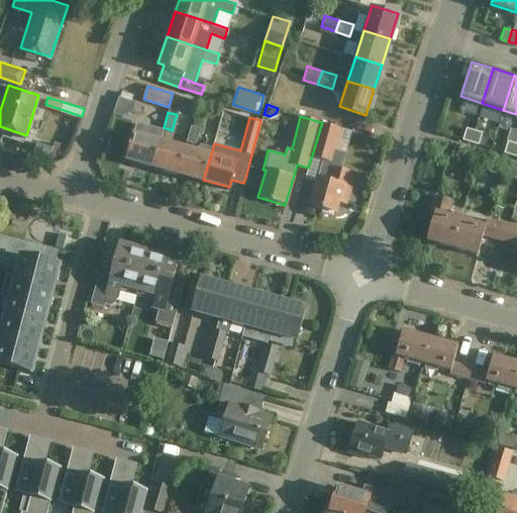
[(137,121),(134,131),(127,159),(153,166),(161,138),(164,129),(137,121)]
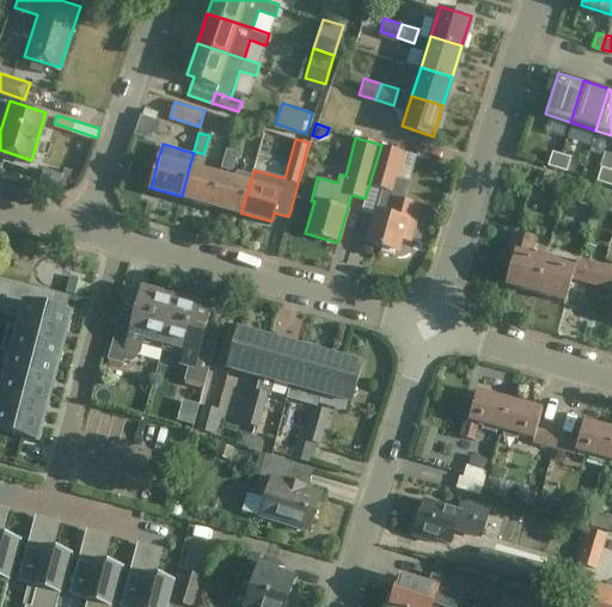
[(381,145),(369,184),(383,188),(366,243),(396,251),(401,238),(409,241),(420,206),(403,201),(409,179),(398,176),(405,152),(381,145)]
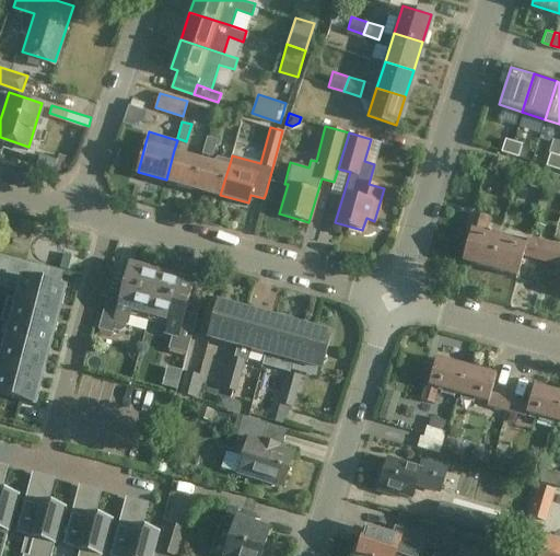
[(209,136),(203,152),(212,154),(217,138),(209,136)]
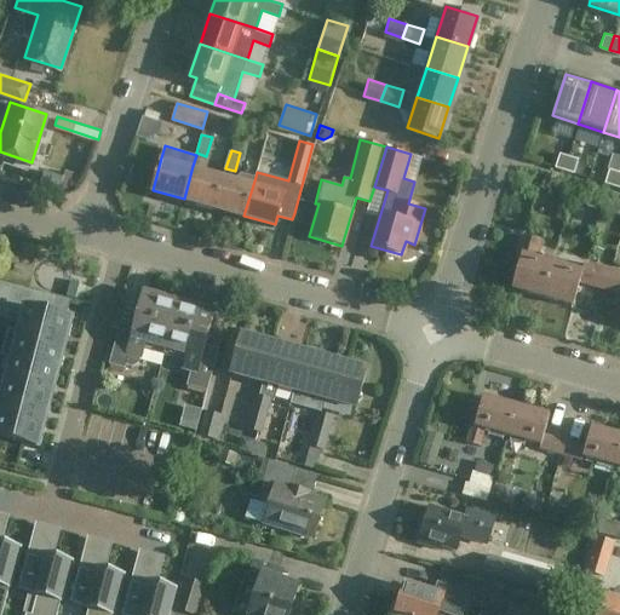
[(569,154),(560,151),(555,166),(564,168),(569,154)]
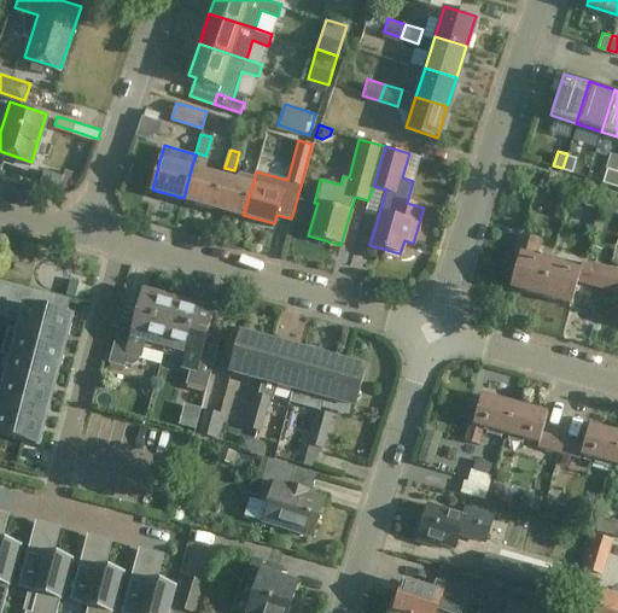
[(576,157),(567,153),(563,168),(572,171),(576,157)]
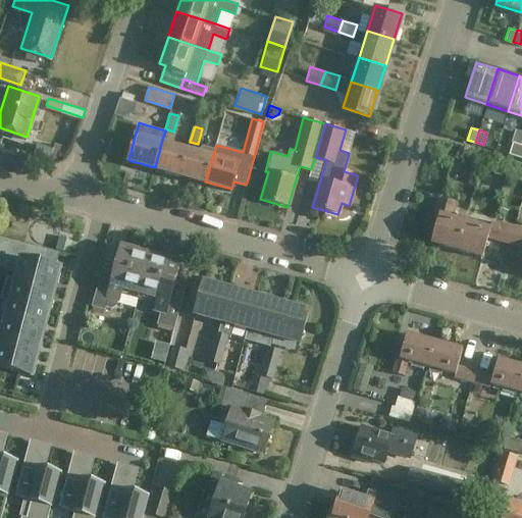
[(189,147),(162,140),(155,167),(180,174),(189,147)]
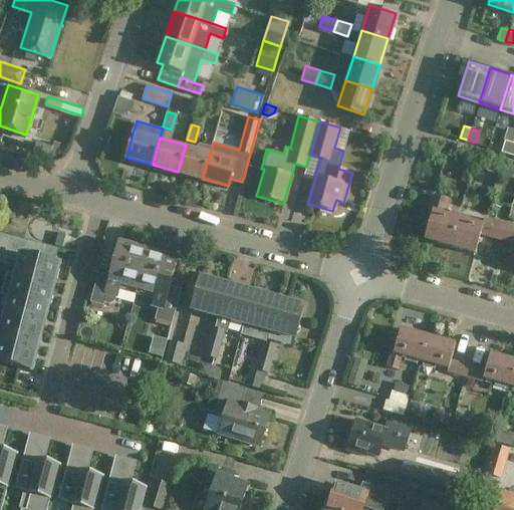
[(513,142),(505,139),(501,151),(509,153),(513,142)]
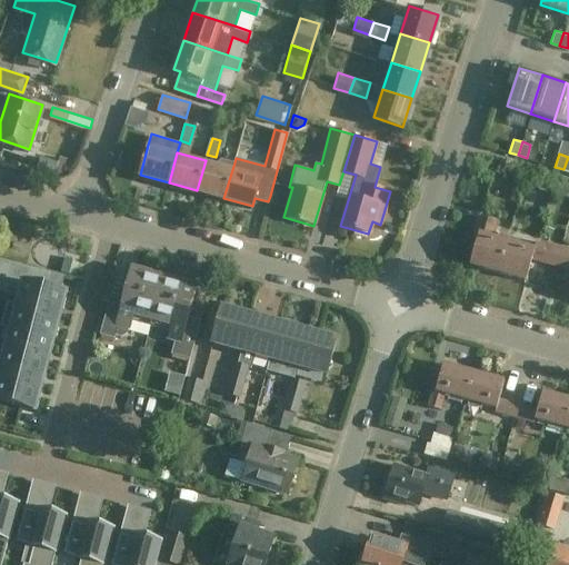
[(60,155),(59,160),(41,155),(37,168),(61,176),(67,157),(60,155)]
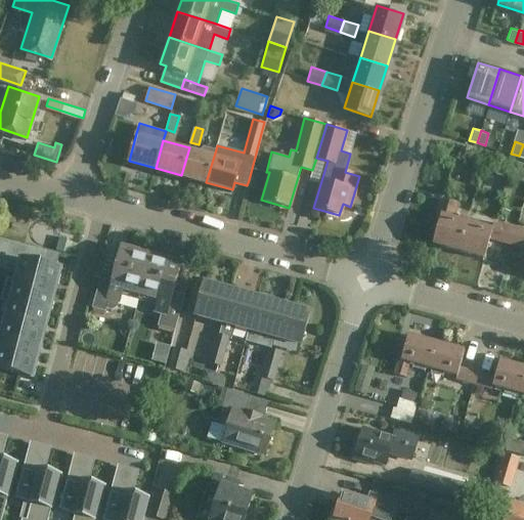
[(199,150),(189,147),(181,175),(206,182),(216,149),(204,145),(199,150)]
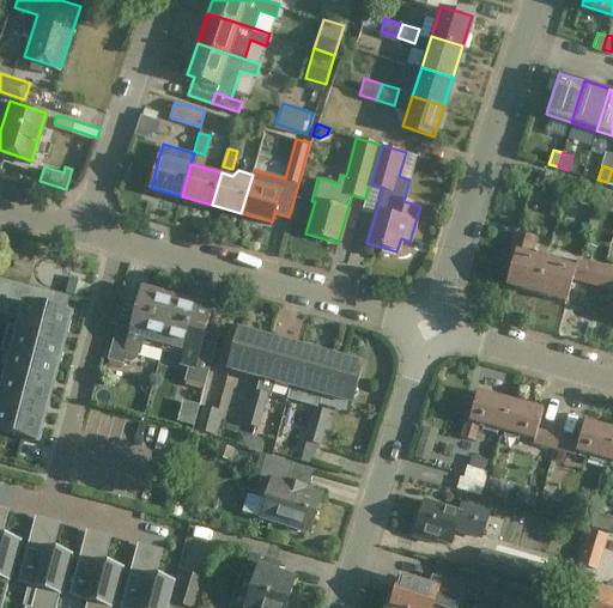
[(612,195),(598,192),(594,205),(612,210),(612,195)]
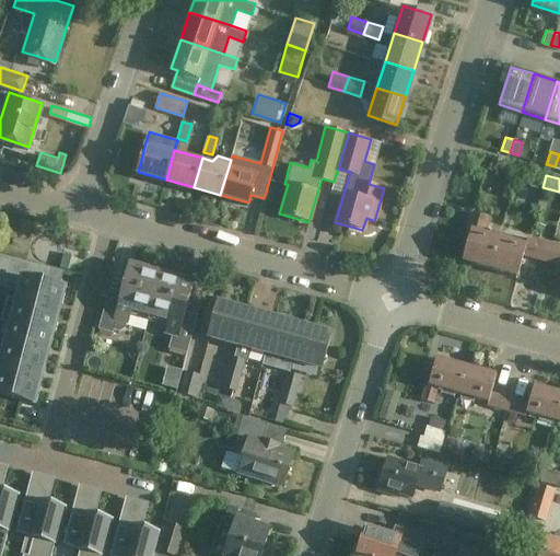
[(549,196),(541,194),(538,206),(546,208),(549,196)]
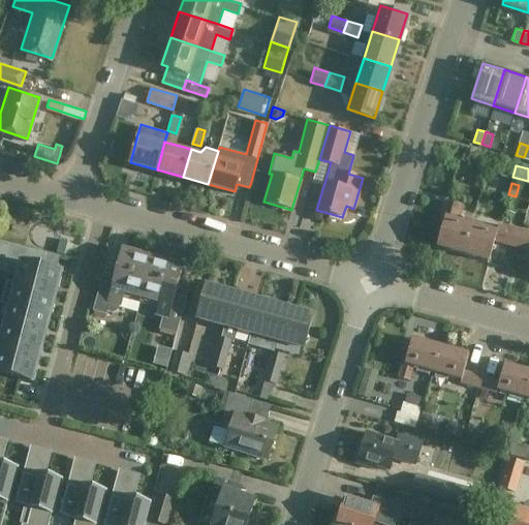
[(463,251),(471,222),(474,213),(460,209),(462,204),(445,198),(441,214),(445,215),(437,244),(463,251)]
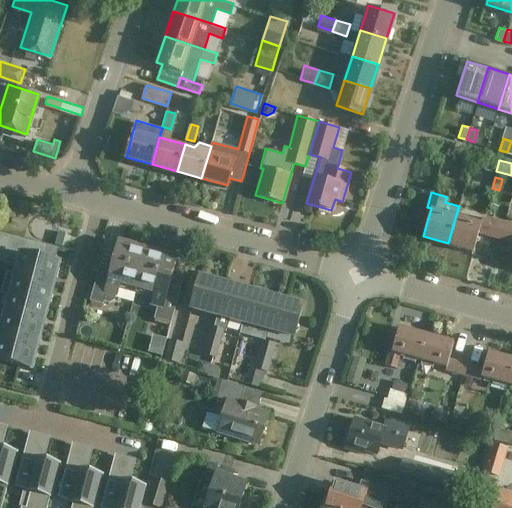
[(459,216),(456,215),(448,243),(473,250),(479,231),(496,236),(501,220),(482,215),(480,222),(468,218),(469,216),(460,213),(459,216)]
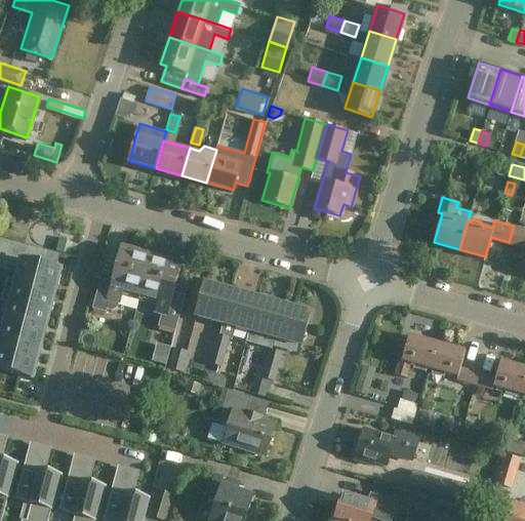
[(524,229),(520,228),(515,244),(524,246),(524,229)]
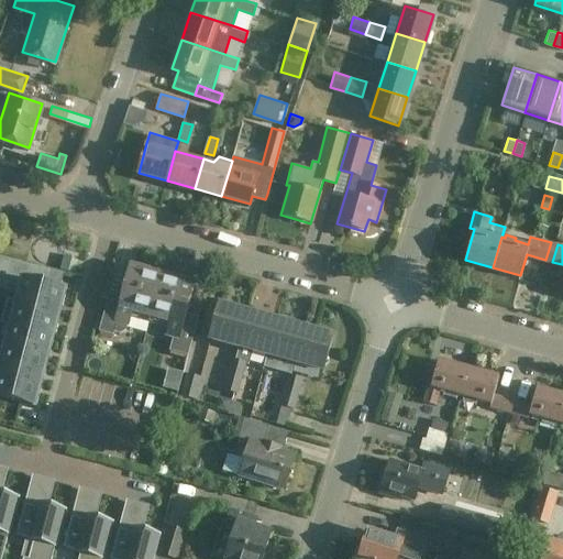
[(64,251),(59,266),(67,269),(72,253),(64,251)]
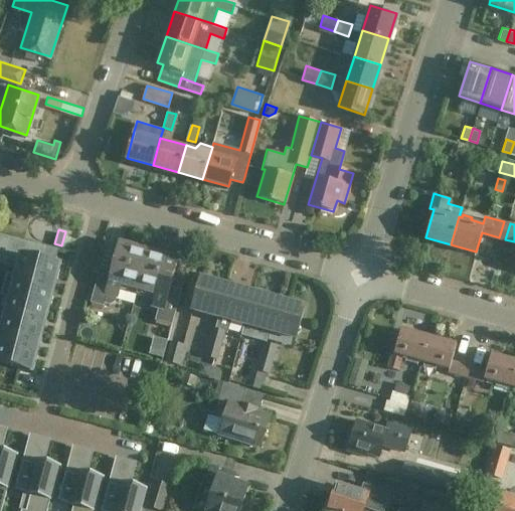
[(138,288),(149,248),(120,240),(117,250),(102,245),(94,272),(99,274),(91,300),(104,304),(105,302),(115,305),(121,283),(138,288)]
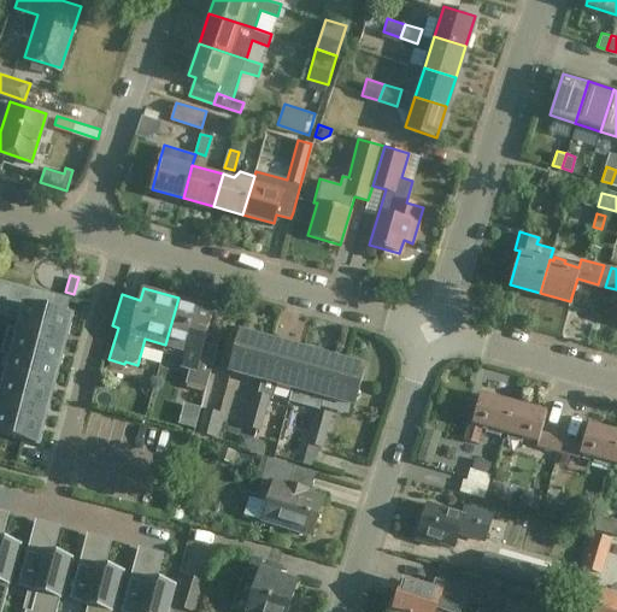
[(178,298),(165,345),(186,349),(182,364),(191,366),(186,381),(206,387),(216,349),(203,345),(213,307),(178,298)]
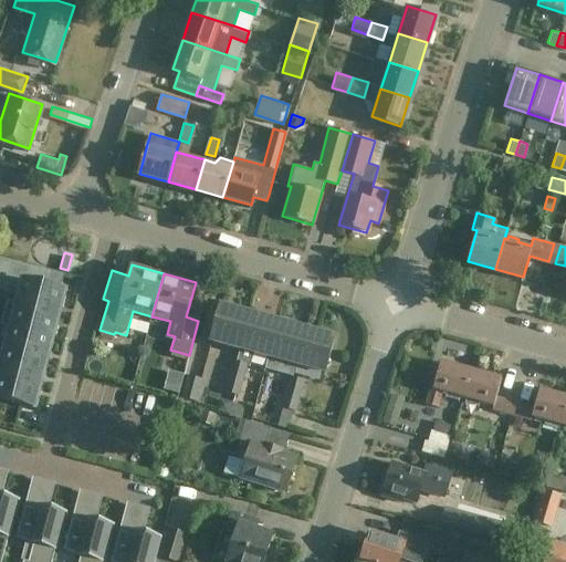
[(61,302),(64,288),(23,278),(18,300),(55,311),(58,302),(61,302)]
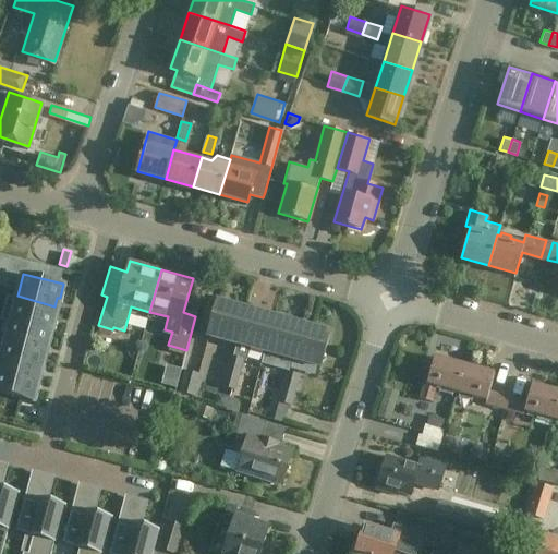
[(52,316),(55,306),(17,296),(7,293),(0,317),(11,321),(51,332),(55,316),(52,316)]
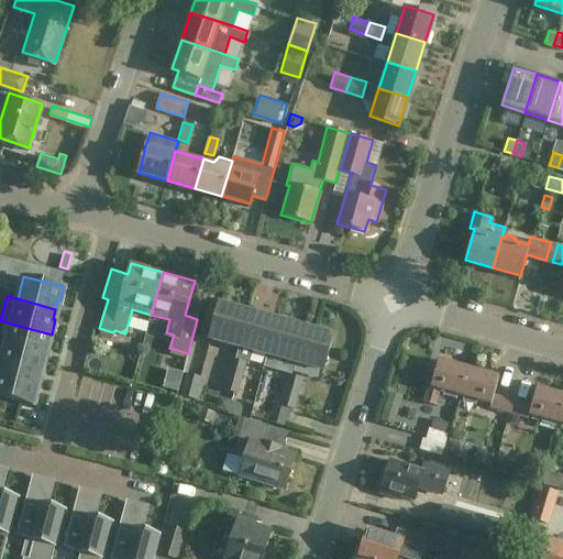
[(239,343),(247,310),(220,303),(211,336),(239,343)]
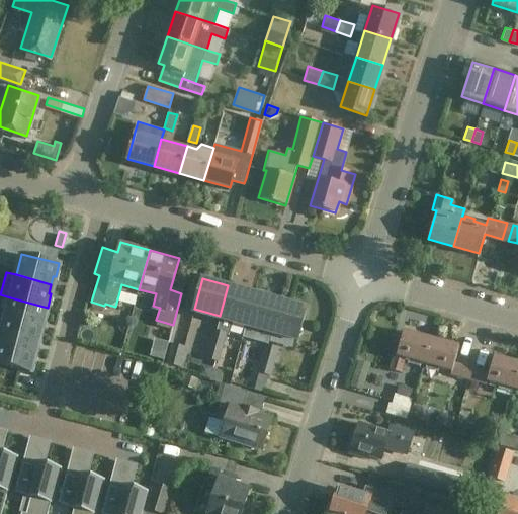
[(228,285),(220,316),(216,330),(227,333),(228,333),(233,320),(245,323),(254,292),(228,285)]
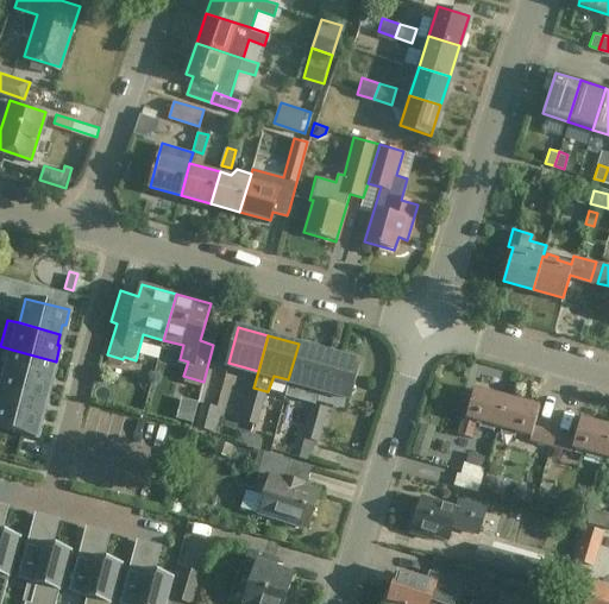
[(330,352),(299,344),(288,379),(319,389),(330,352)]
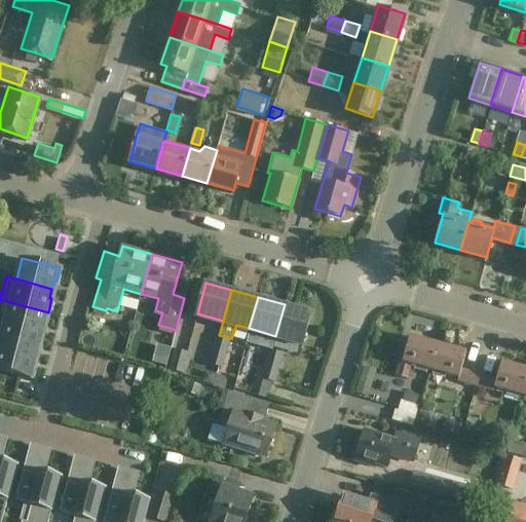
[(45,324),(48,312),(10,302),(5,322),(40,331),(42,324),(45,324)]
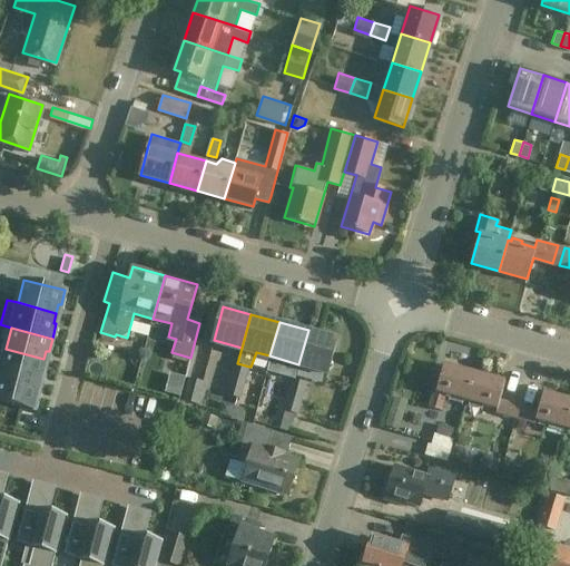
[(336,338),(308,330),(298,364),(326,372),(336,338)]
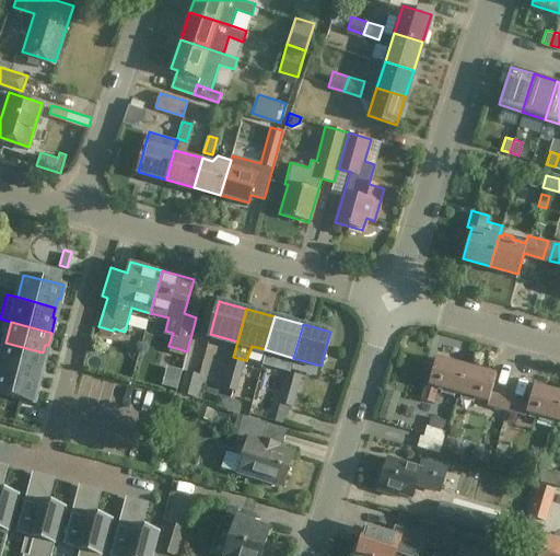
[(129,340),(146,348),(150,336),(133,329),(129,340)]
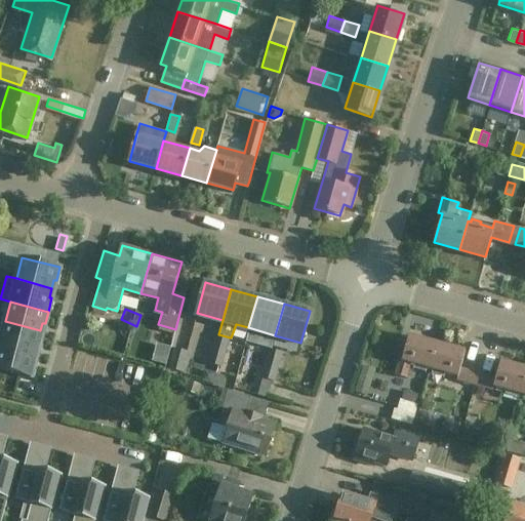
[(39,345),(43,331),(40,330),(5,321),(0,320),(0,343),(35,352),(37,344),(39,345)]
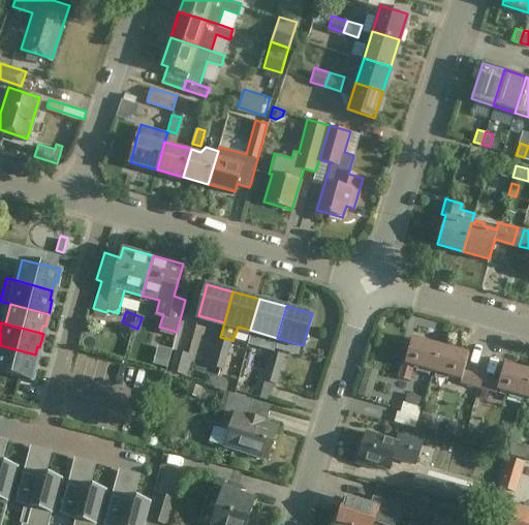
[(433,369),(440,343),(412,336),(405,361),(402,361),(398,375),(409,378),(413,364),(419,366),(418,371),(429,374),(430,369),(433,369)]
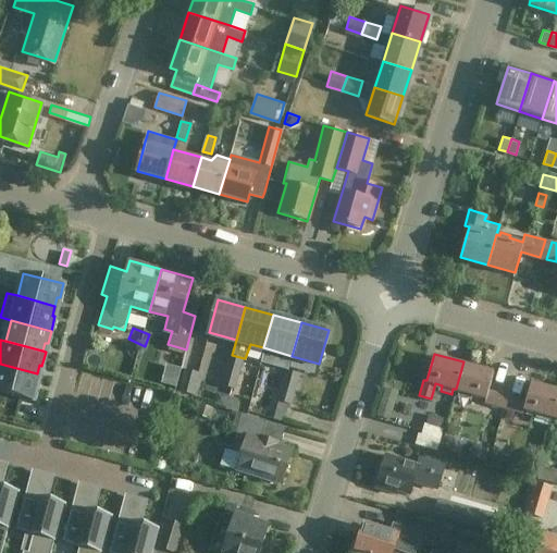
[(244,358),(232,355),(224,384),(235,389),(244,358)]
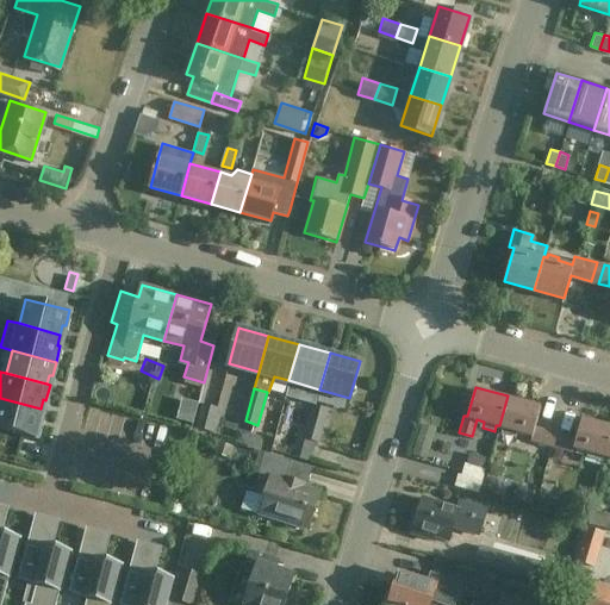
[(541,405),(508,395),(499,425),(504,428),(503,434),(517,437),(518,431),(531,435),(531,438),(548,443),(552,430),(535,425),(541,405)]
